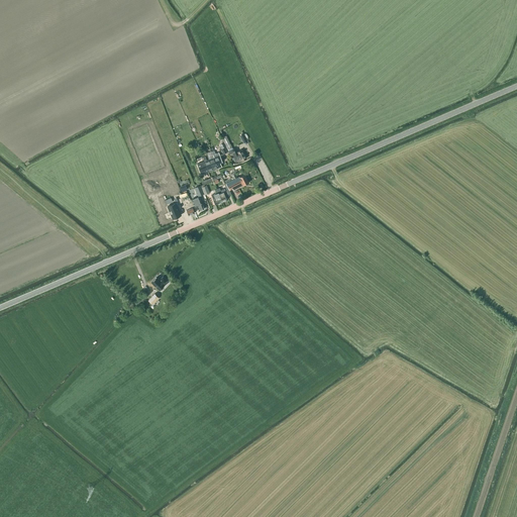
[(243,133),(239,136),(243,143),(247,141),(243,133)]
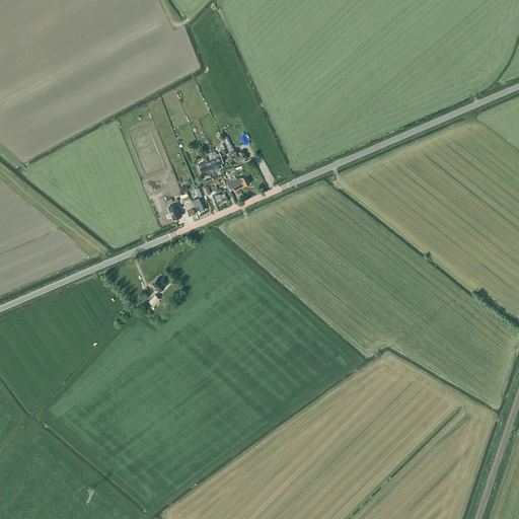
[(225,139),(223,140),(226,146),(228,151),(233,148),(228,138),(227,136),(224,138),(225,139)]
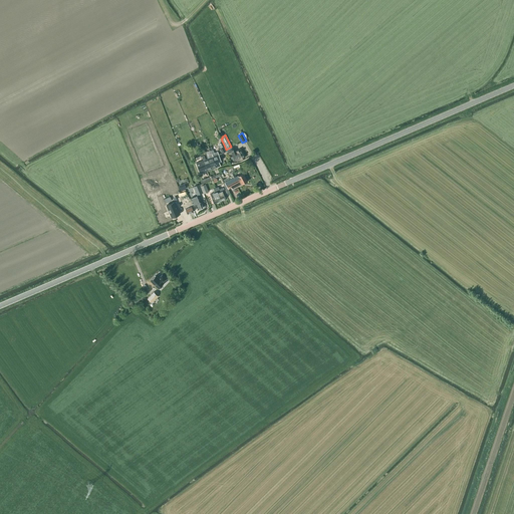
[(230,155),(232,154),(233,155),(232,155),(235,161),(240,159),(240,160),(245,158),(240,149),(236,152),(237,153),(234,154),(234,153),(232,148),(227,151),(230,155)]
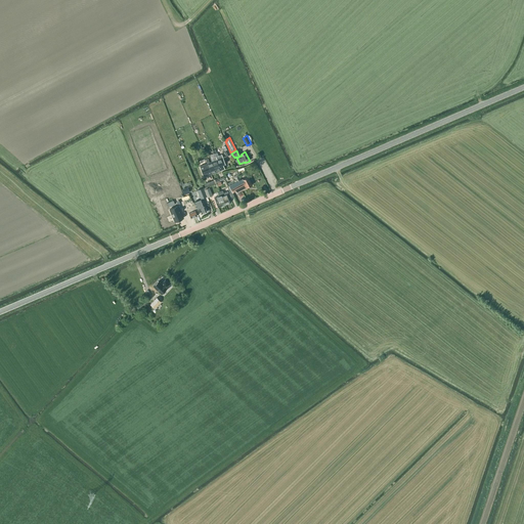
[(217,153),(214,154),(216,158),(213,160),(214,161),(209,163),(208,159),(206,160),(207,164),(200,166),(204,177),(224,169),(222,165),(225,164),(222,158),(221,155),(218,156),(217,153)]
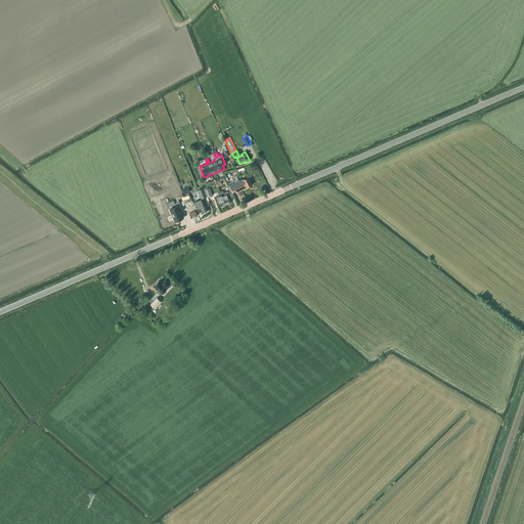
[(229,186),(230,188),(228,189),(230,193),(232,192),(235,191),(236,192),(252,185),(248,177),(242,180),(241,180),(238,176),(235,178),(235,179),(227,183),(229,186)]
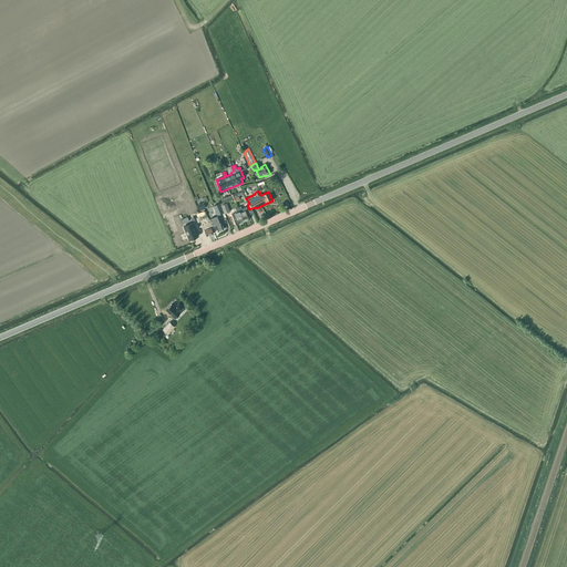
[(240,206),(238,207),(244,222),(248,219),(247,215),(249,214),(246,207),(241,208),(240,206)]
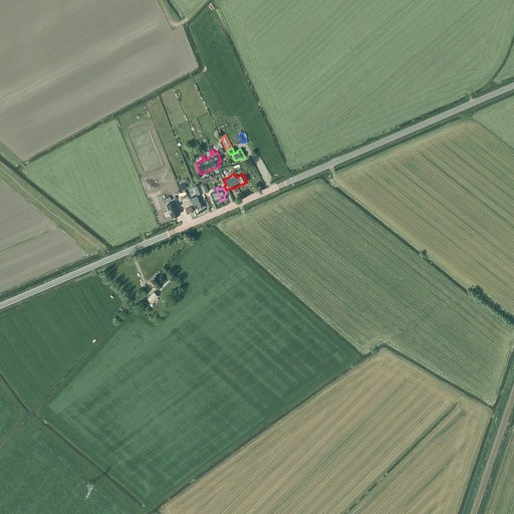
[(221,201),(216,188),(214,189),(215,193),(210,194),(214,204),(221,201)]
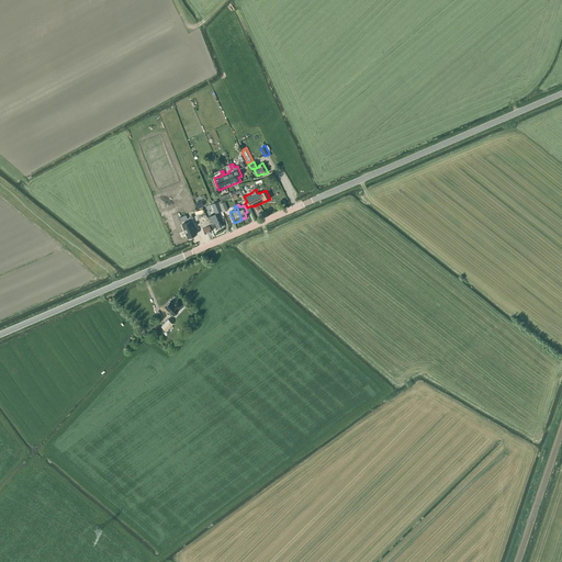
[(209,217),(212,225),(214,225),(216,229),(222,227),(216,214),(209,217)]
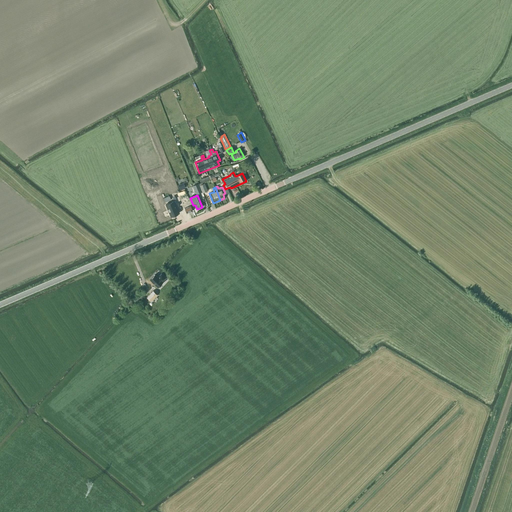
[(187,213),(192,211),(187,198),(182,201),(184,206),(185,209),(181,210),(183,214),(187,213)]
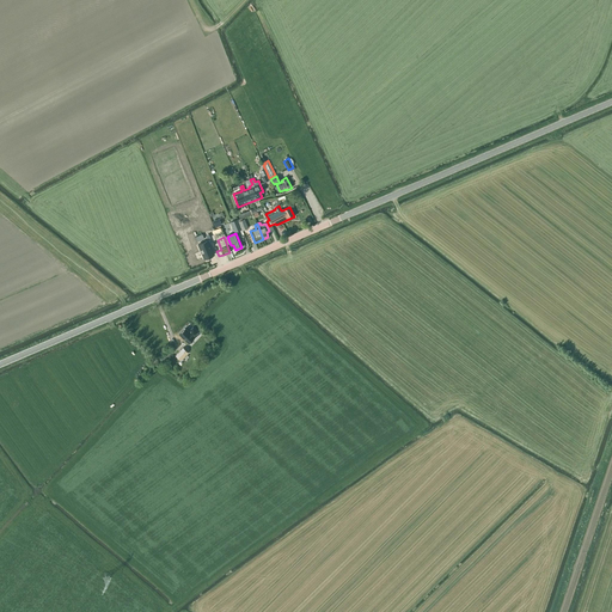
[(208,240),(199,245),(204,259),(214,255),(208,240)]
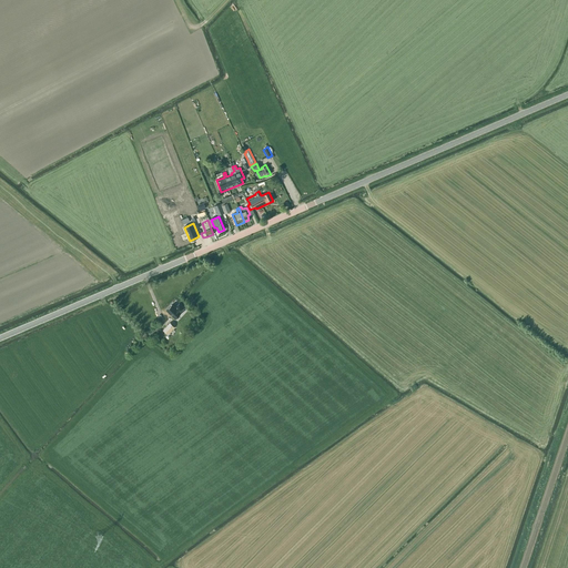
[(184,308),(179,304),(175,307),(172,304),(166,311),(175,318),(181,313),(180,312),(184,308)]
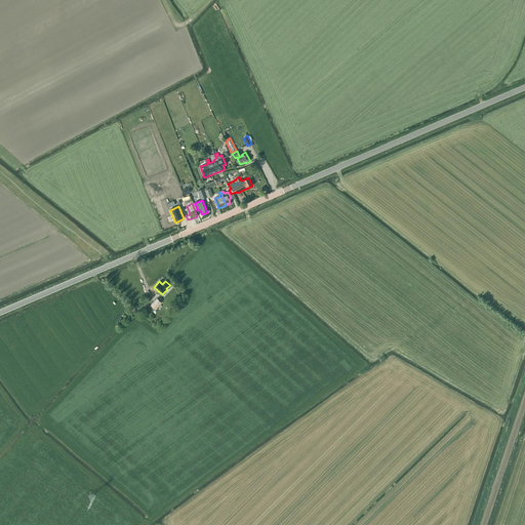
[(155,309),(161,303),(158,299),(160,298),(157,295),(155,298),(156,299),(151,305),(155,309)]
